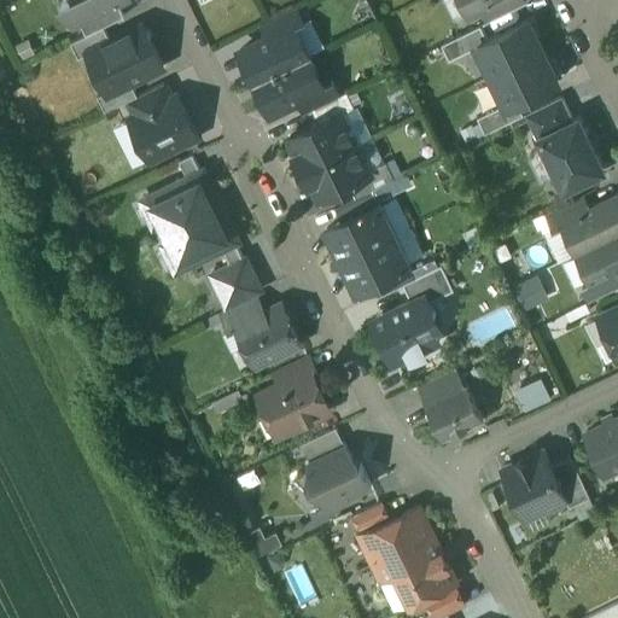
[(62,0),(74,24),(80,21),(118,1),(121,0),(62,0)]
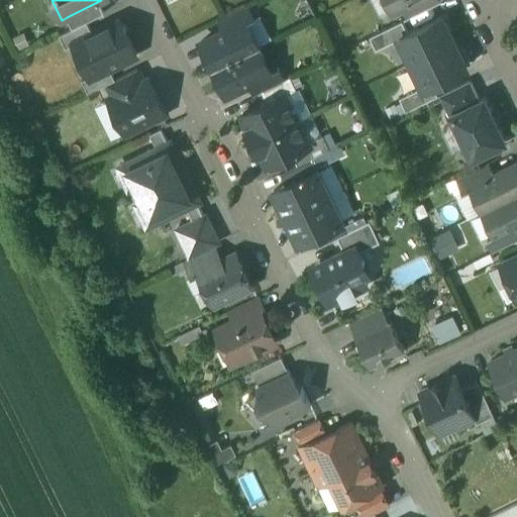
[(386,0),(392,11),(402,6),(414,0),(386,0)]
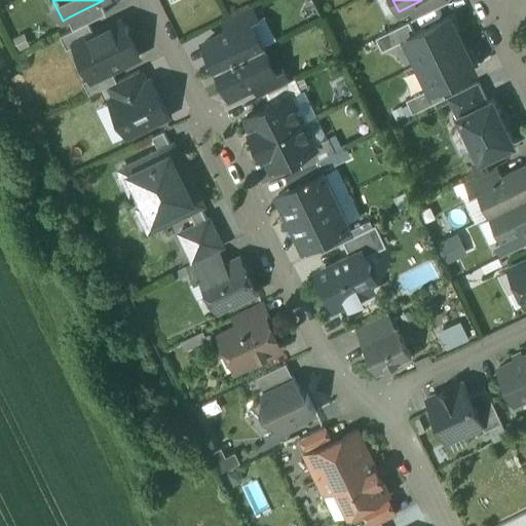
[(445,0),(421,0),(409,6),(414,19),(447,2),(445,0)]
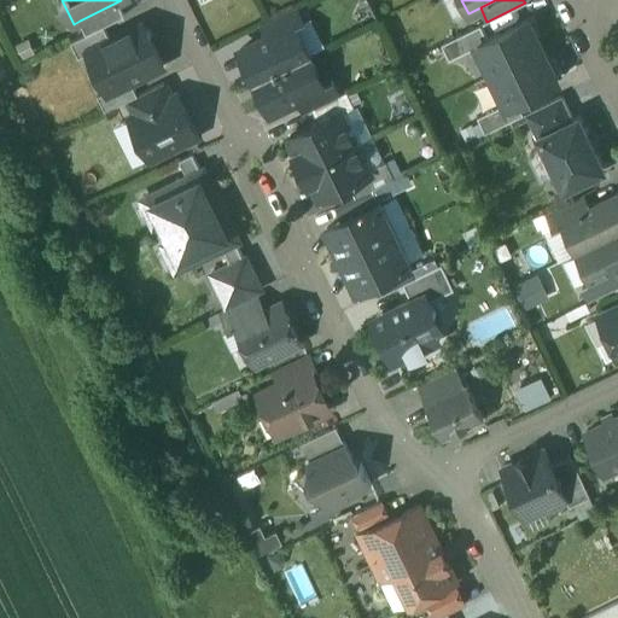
[(118,1),(80,21),(86,34),(104,25),(126,15),(118,1)]
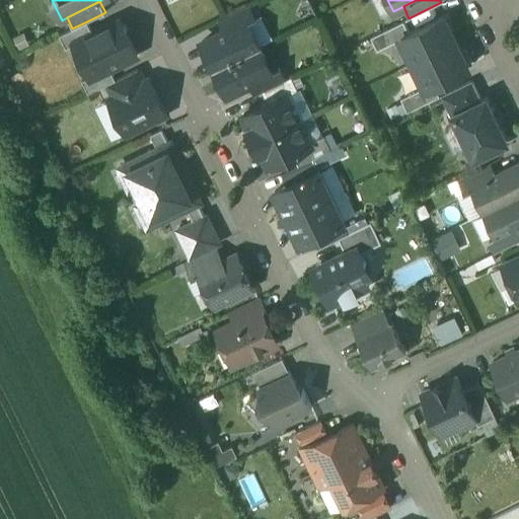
[(247,5),(220,19),(225,29),(242,21),(243,23),(253,18),(247,5)]
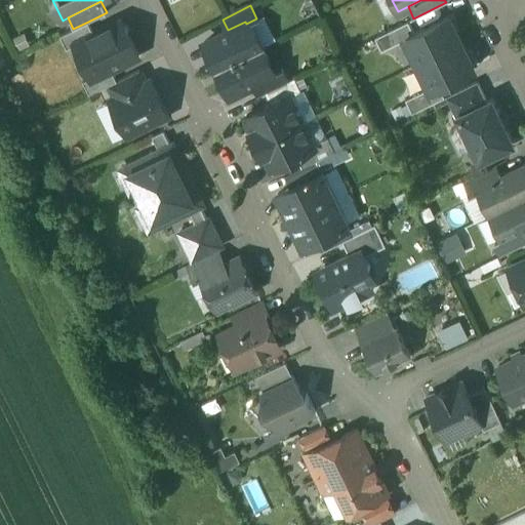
[(414,33),(405,37),(406,39),(418,63),(460,41),(455,30),(458,28),(453,17),(450,19),(448,15),(414,33)]
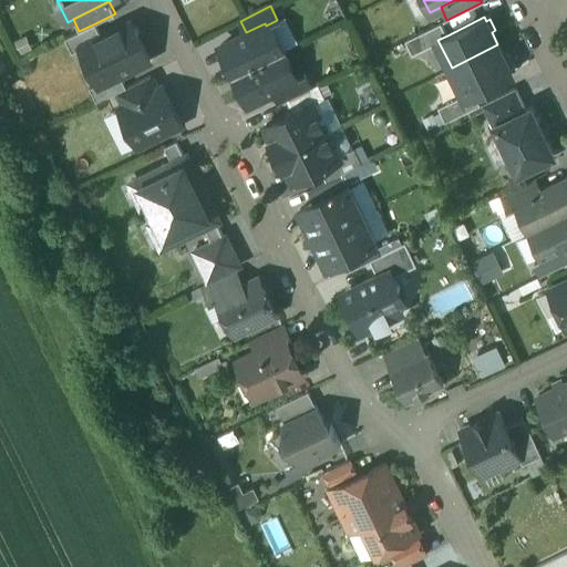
[(101,35),(80,47),(81,48),(98,83),(99,84),(120,74),(150,60),(131,21),(101,35)]
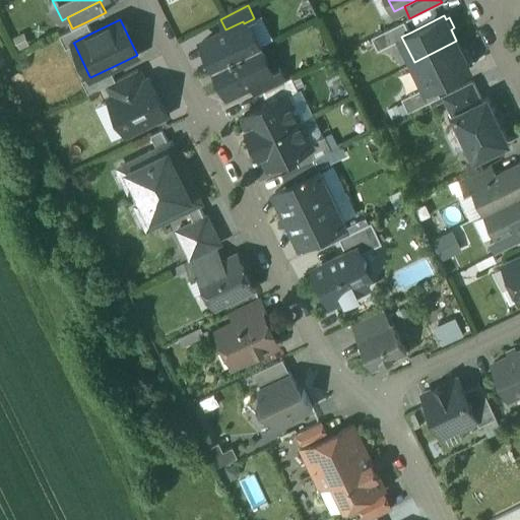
[(404,20),(372,37),(378,50),(402,39),(401,37),(410,33),(404,20)]
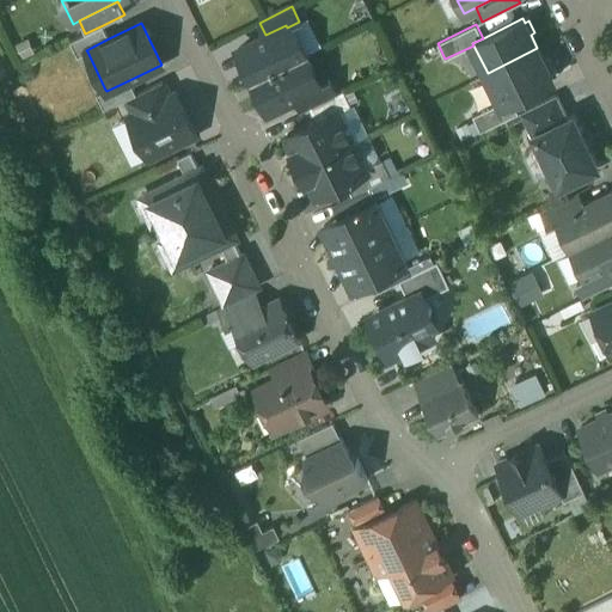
[(85,34),(71,41),(78,56),(87,51),(86,50),(109,38),(103,25),(85,34)]
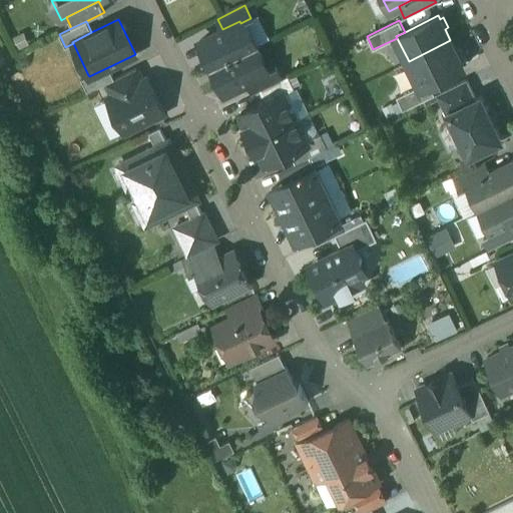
[(222,29),(198,41),(211,67),(257,45),(249,31),(245,33),(240,23),(239,21),(222,29)]
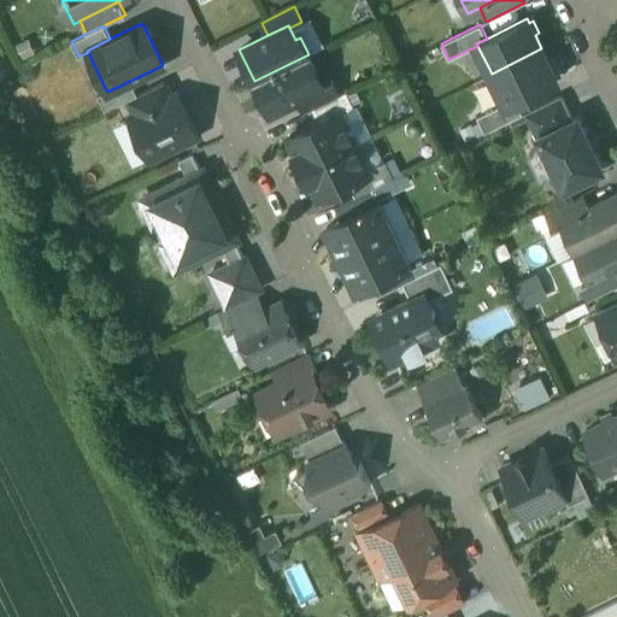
[(541,48),(492,74),(505,101),(506,104),(516,99),(557,80),(554,75),(558,72),(553,60),(548,63),(541,48)]
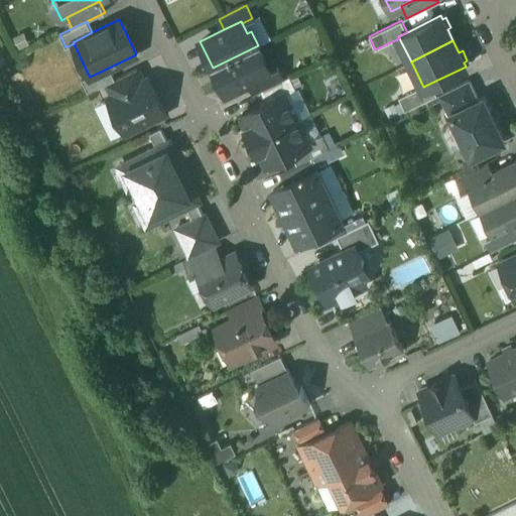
[(258,45),(213,68),(226,94),(250,82),(267,74),(266,72),(261,61),(265,58),(258,45)]
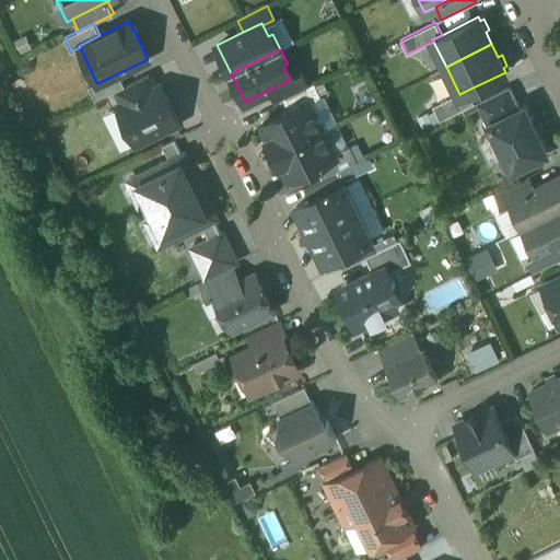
[(300,72),(289,78),(290,80),(271,89),(277,101),(282,97),(306,85),(300,72)]
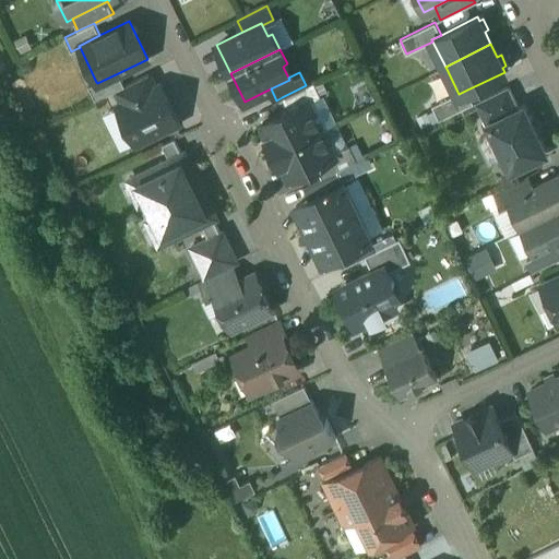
[(118,73),(97,83),(96,82),(88,86),(95,100),(116,91),(125,85),(118,73)]
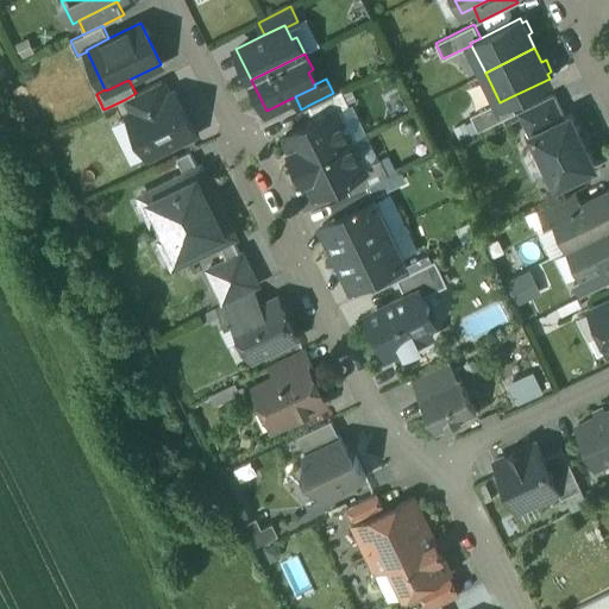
[(136,93),(126,99),(133,114),(170,96),(162,80),(136,93)]
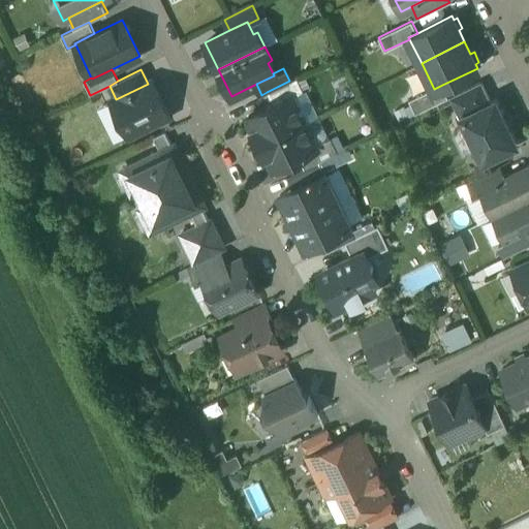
[(289,81),(267,92),(273,103),(290,95),(291,96),(303,90),(297,78),(289,81)]
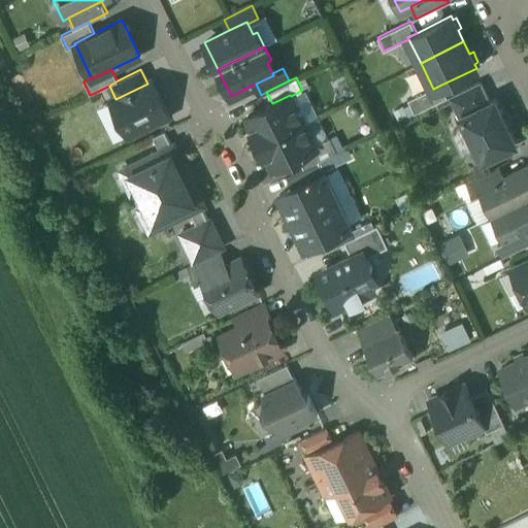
[(481,80),(449,96),(459,118),(461,117),(461,116),(490,101),(481,80)]
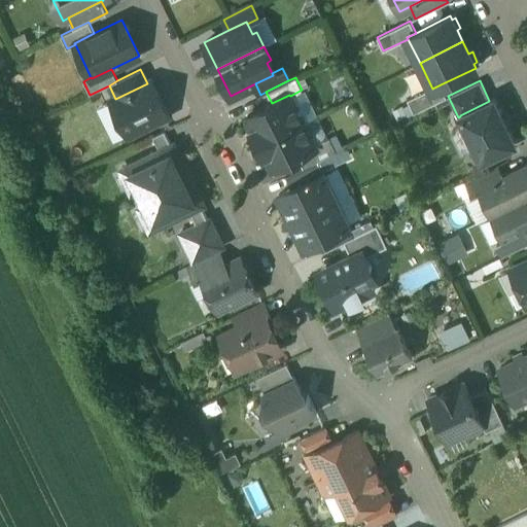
[(115,99),(111,102),(128,135),(168,114),(151,81),(147,83),(115,99)]
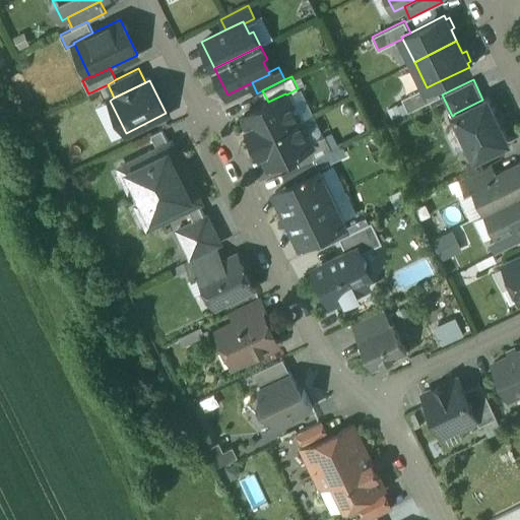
[(426,85),(401,98),(408,111),(441,94),(435,83),(427,87),(426,85)]
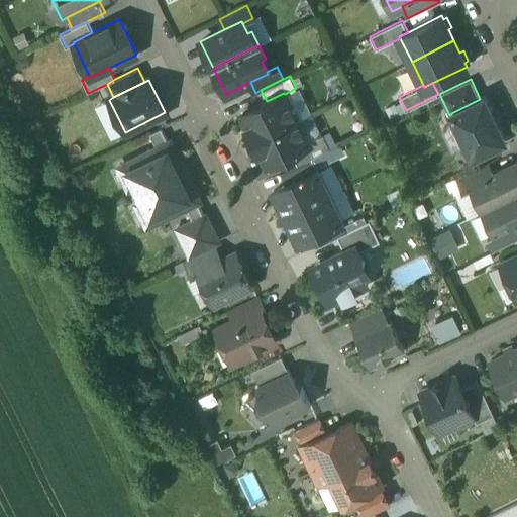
[(267,101),(242,113),(248,127),(247,127),(253,139),(297,118),(285,94),(284,93),(267,101)]
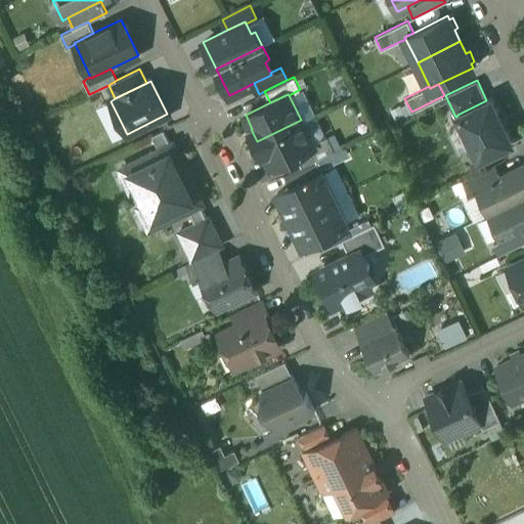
[(486,100),(457,115),(457,116),(478,158),(512,142),(490,98),(486,100)]
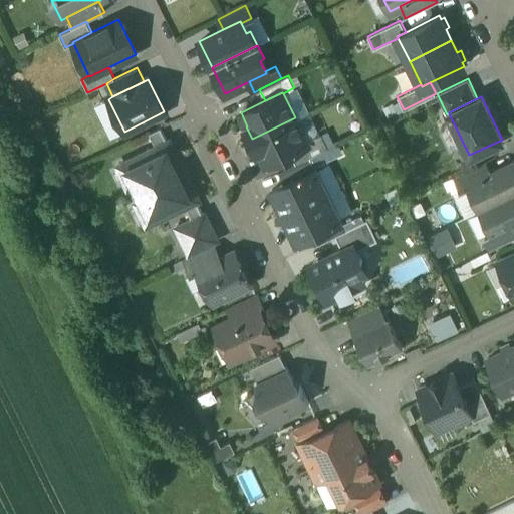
[(295,117),(252,139),(258,152),(259,151),(266,164),(290,152),(307,144),(306,141),(295,117)]
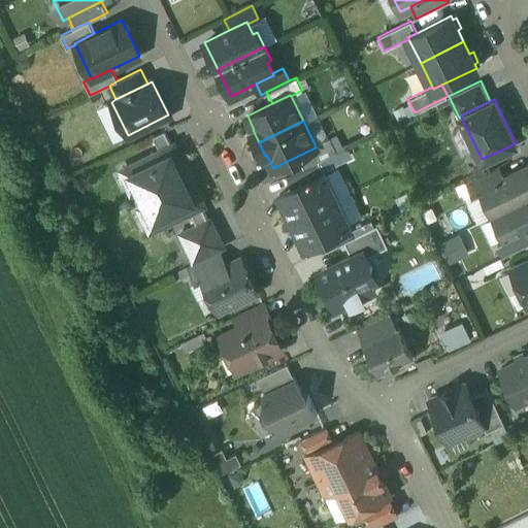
[(161,153),(173,146),(166,132),(154,137),(161,153)]
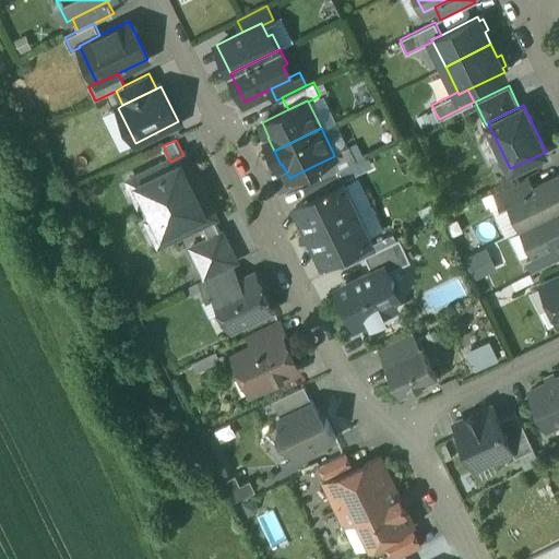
[(334,156),(316,165),(321,177),(336,169),(357,159),(348,144),(333,153),(334,156)]
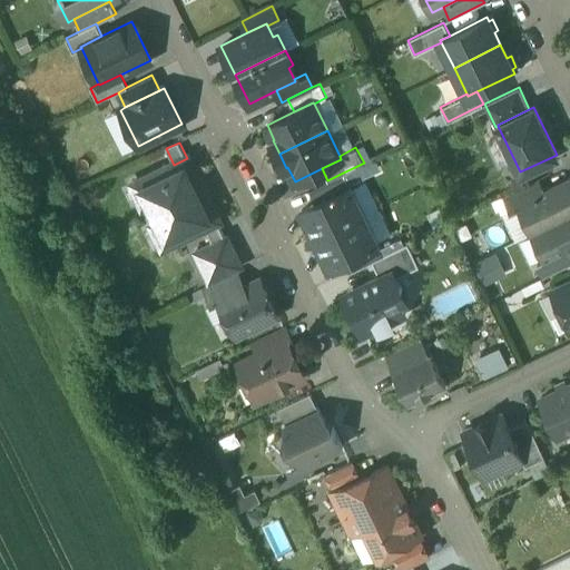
[(218,223),(187,158),(174,165),(131,185),(163,249),(205,229),(218,223)]
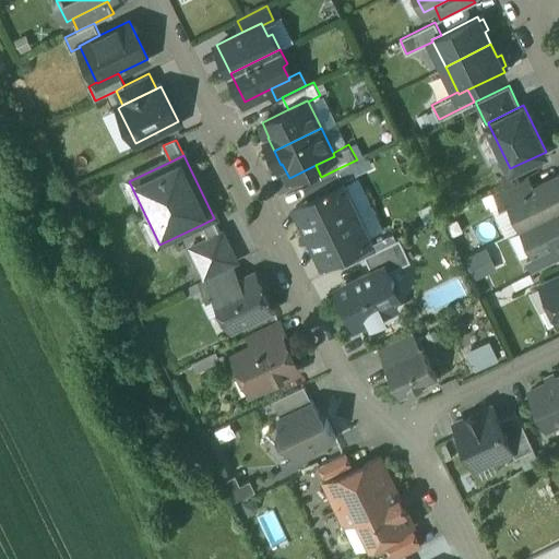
[(321,177),(304,186),(309,199),(343,182),(336,169),(321,177)]
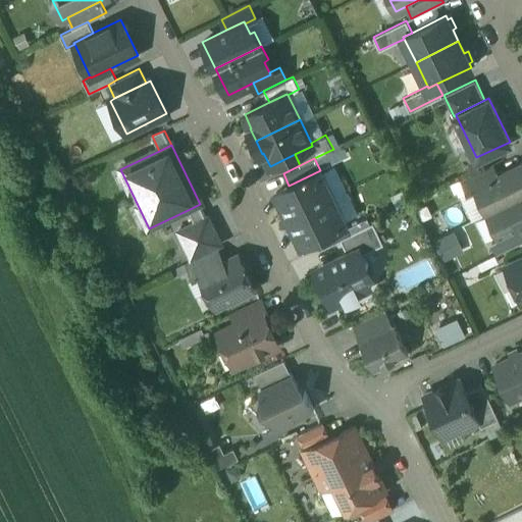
[(521,162),(497,175),(475,187),(475,188),(487,212),(521,195),(521,162)]
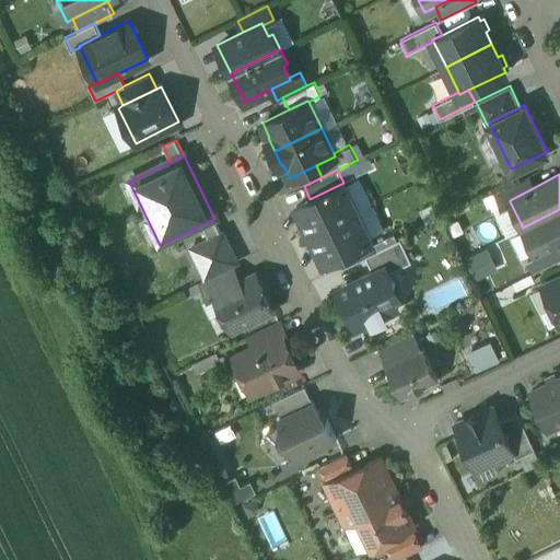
[(527,176),(496,191),(502,206),(510,201),(510,200),(533,188),(527,176)]
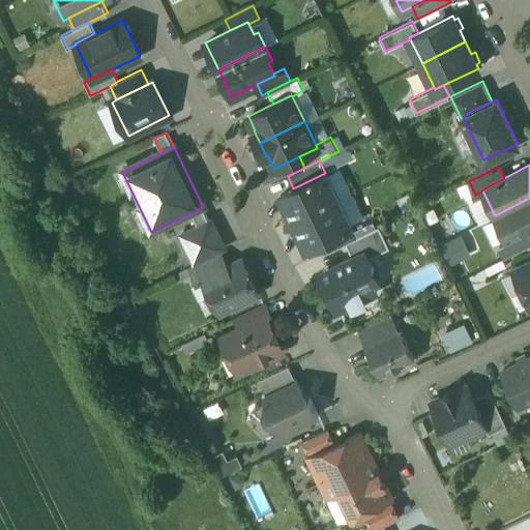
[(293,188),(281,195),(293,221),(337,199),(325,173),(293,188)]
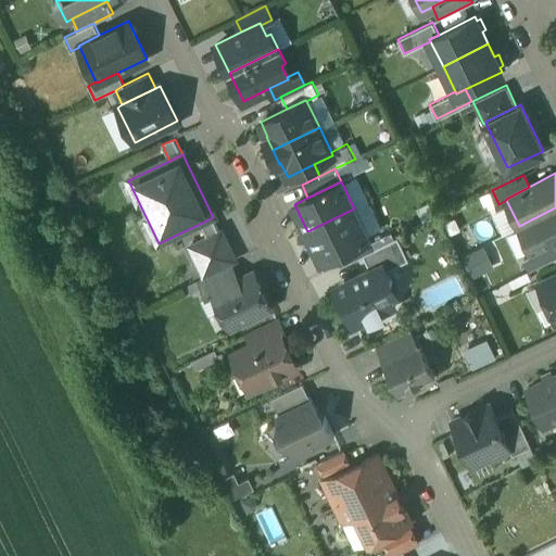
[(555,207),(519,226),(532,252),(533,253),(555,241),(555,207)]
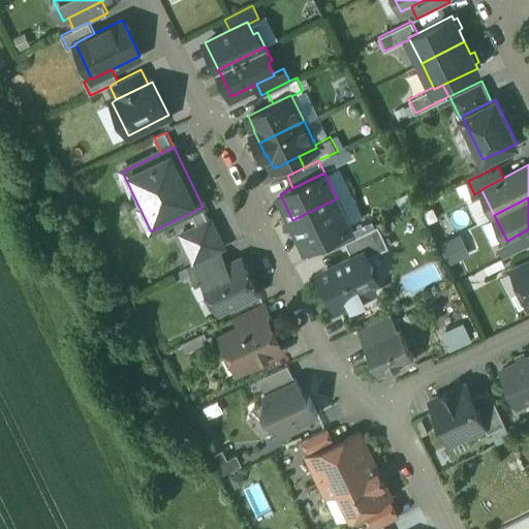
[(337,198),(292,220),(306,246),(318,240),(350,224),(337,198)]
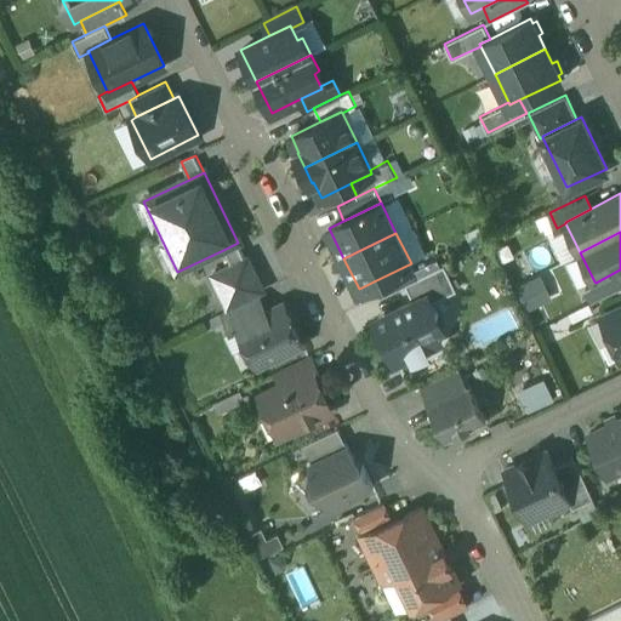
[(245,260),(238,243),(223,250),(232,266),(245,260)]
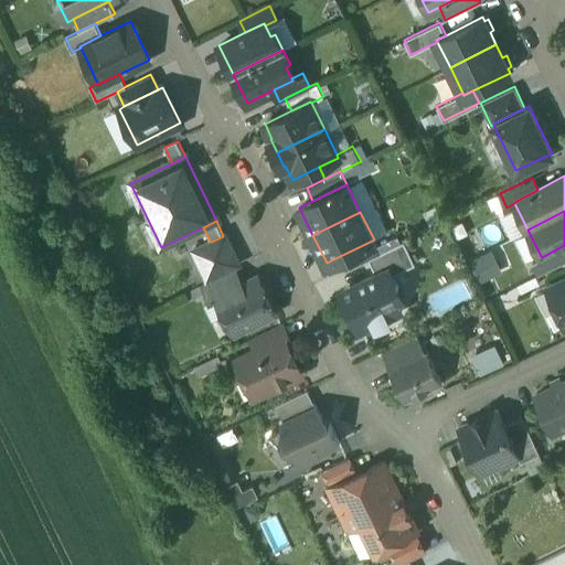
[(238,268),(223,236),(211,242),(193,251),(209,281),(234,270),(238,268)]
